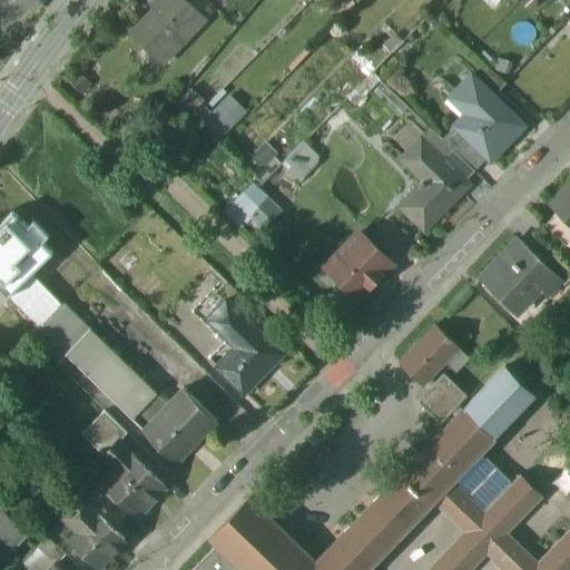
[(159,0),(161,2),(131,32),(163,62),(204,20),(183,0),(159,0)]
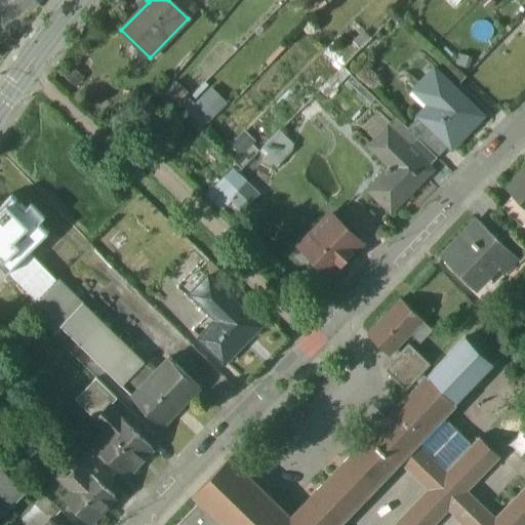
[(483,116),(435,69),(417,86),(438,107),(421,122),(447,147),(450,150),(483,116)]
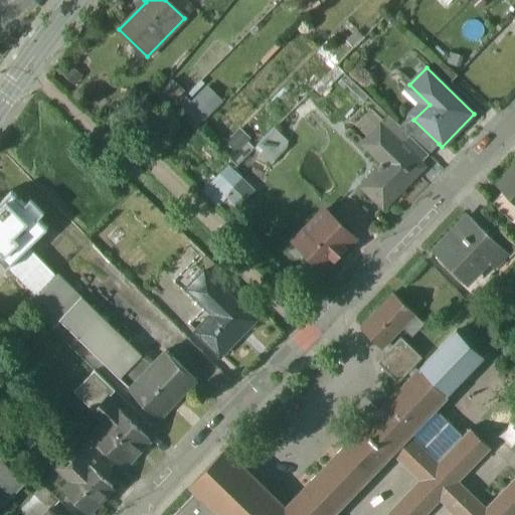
[(188,109),(200,122),(217,107),(204,94),(188,109)]
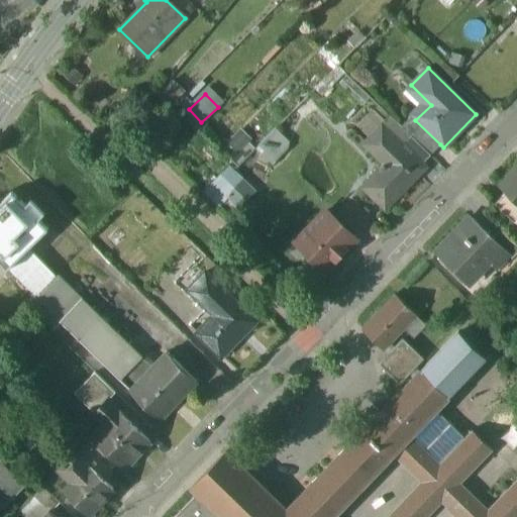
[(415,120),(411,116),(401,127),(410,136),(429,154),(440,144),(415,120)]
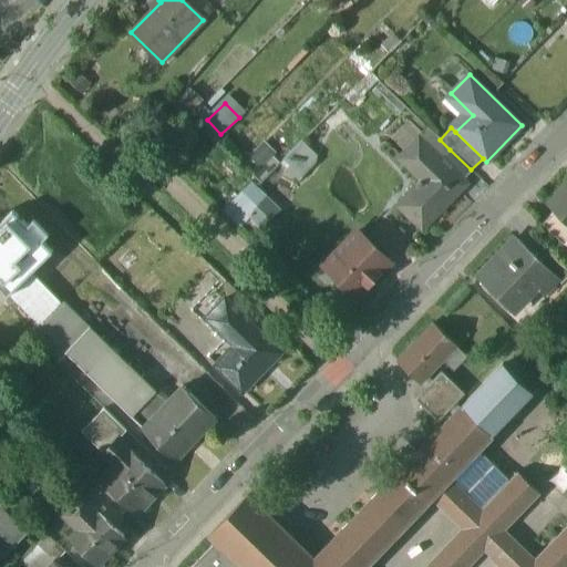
[(440,140),(428,129),(418,140),(439,161),(450,150),(440,140)]
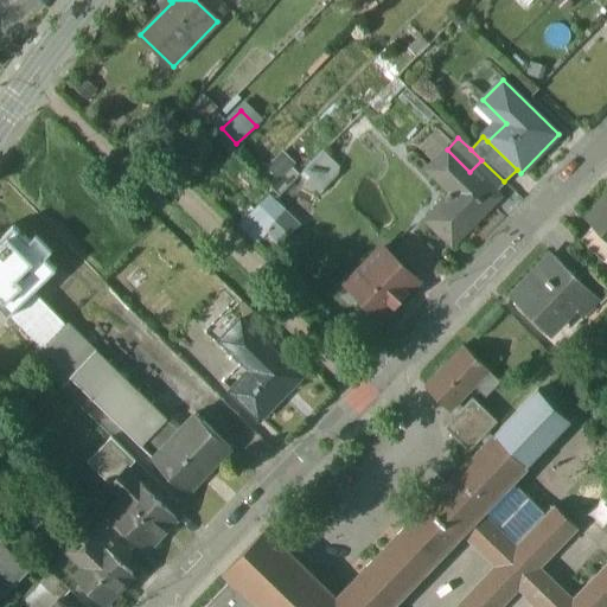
[(319,187),(339,166),(321,148),(301,170),(319,187)]
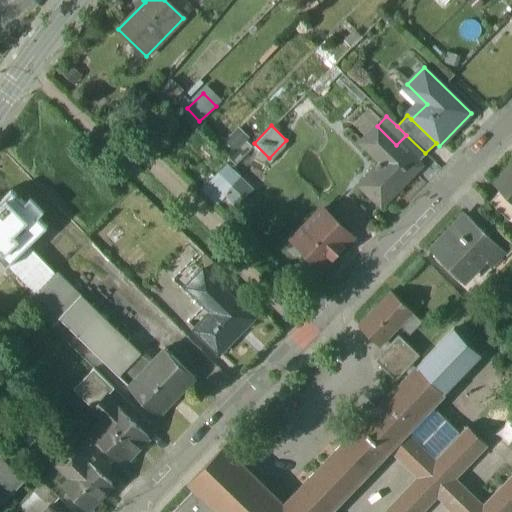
[(396,145),(377,126),(360,143),(376,159),(374,161),(378,164),(375,167),(377,168),(360,186),(380,206),(413,172),(410,169),(415,163),(396,145)]
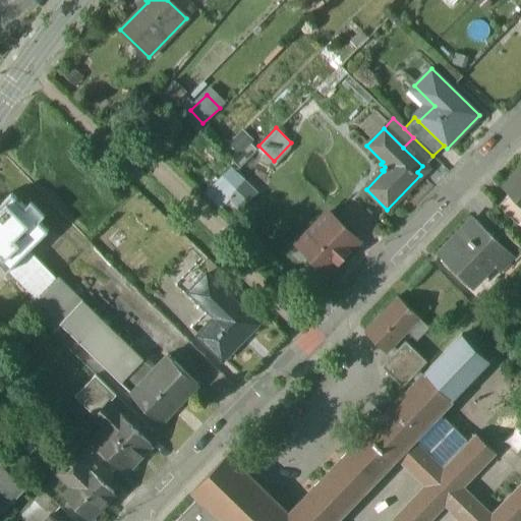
[(240,155),(253,140),(243,131),(229,146),(240,155)]
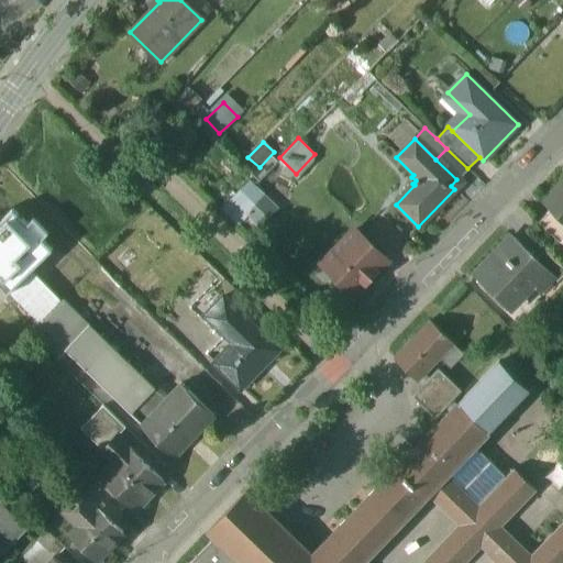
[(467,168),(446,148),(435,159),(456,179),(467,168)]
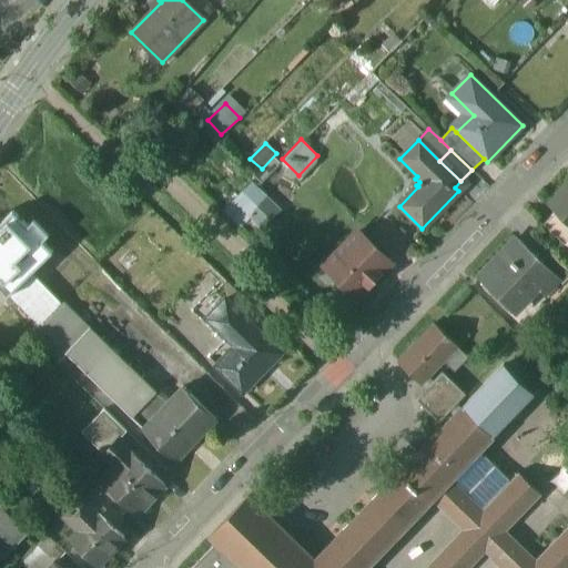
[(250,183),(223,211),(242,227),(252,217),(262,227),(277,210),(267,201),(263,205),(254,198),(256,190),(250,183)]
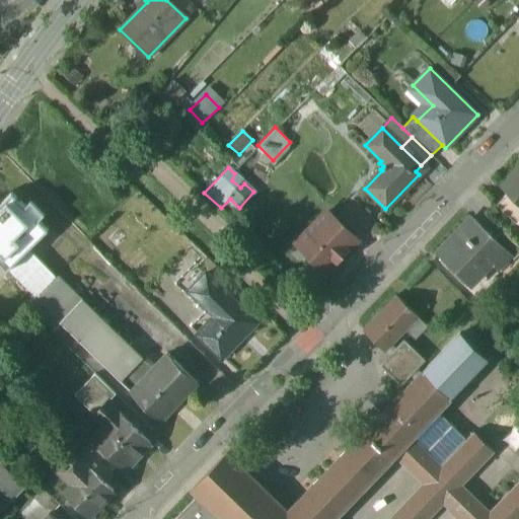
[(518,167),(501,187),(508,194),(518,204),(518,167)]
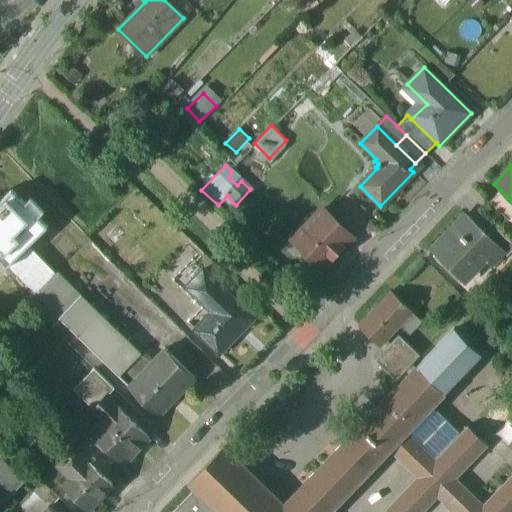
[(511,216),(511,201),(501,191),(489,202),(508,220),(509,220),(511,216)]
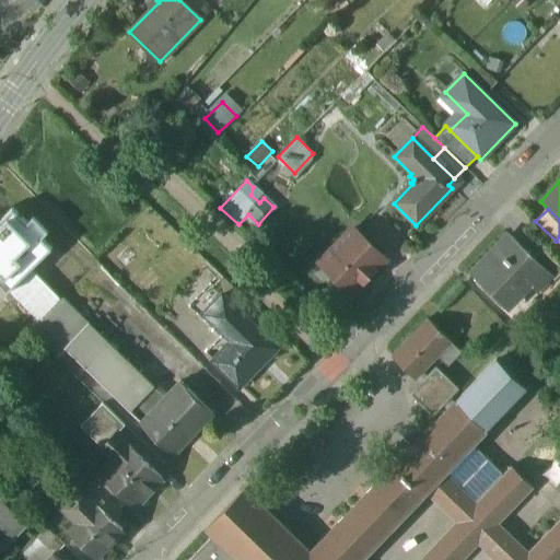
[(0,221),(0,288),(7,295),(31,271),(53,249),(42,238),(48,233),(33,218),(27,224),(12,210),(0,221)]
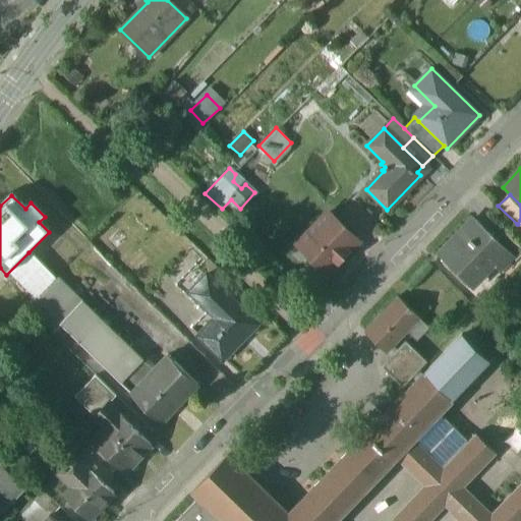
[(328,214),(299,243),(329,272),(357,242),(328,214)]
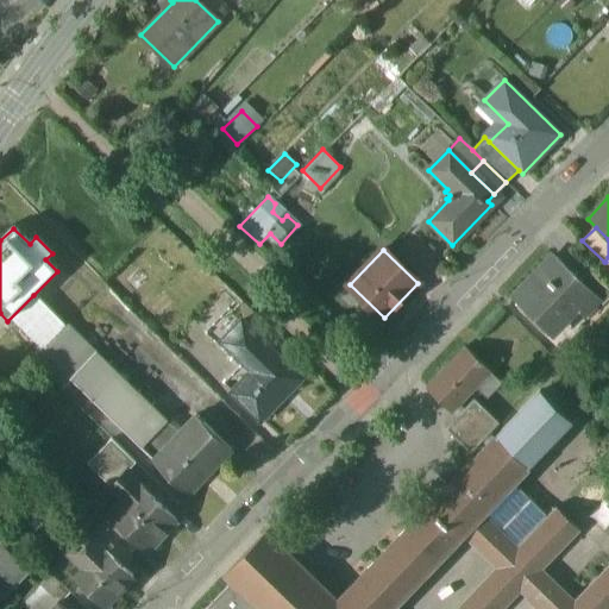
[(579,281),(553,256),(528,282),(527,281),(512,297),(547,333),(573,307),(582,315),(596,300),(598,299),(579,281)]
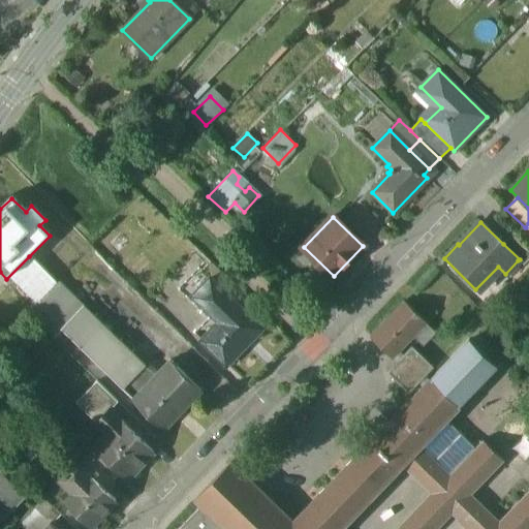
[(528,258),(528,251),(511,236),(503,244),(520,259),(518,260),(523,266),(528,258)]
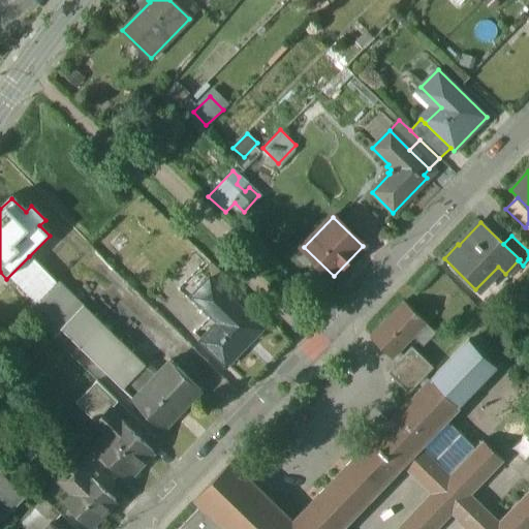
[(29,256),(6,279),(21,292),(42,270),(29,256)]
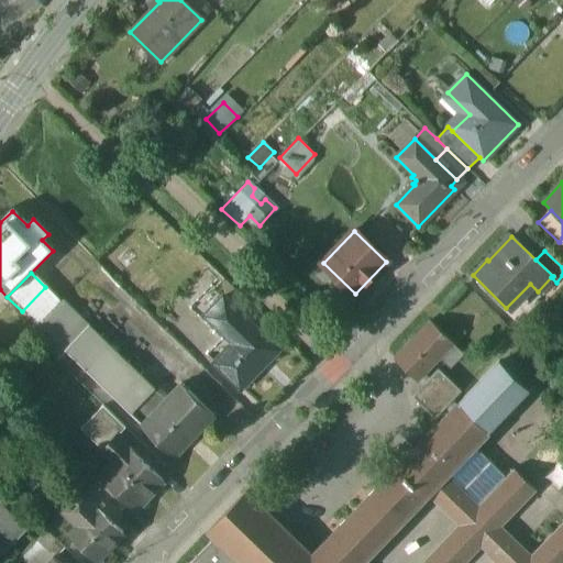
[(22,311),(37,327),(61,302),(45,287),(22,311)]
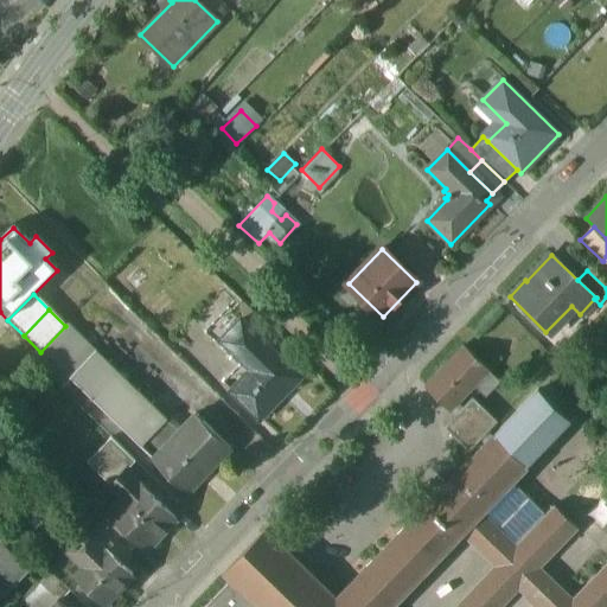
[(227,310),(204,332),(216,345),(221,340),(238,321),(227,310)]
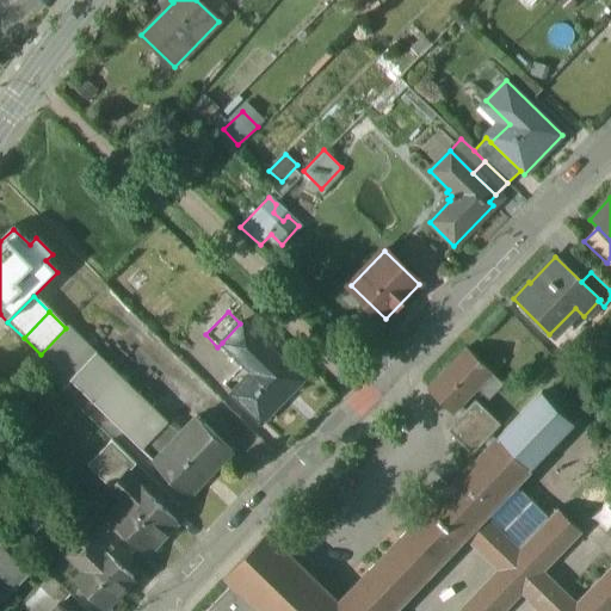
[(302,380),(241,322),(240,323),(222,343),(253,372),(232,394),(261,423),(302,380)]
